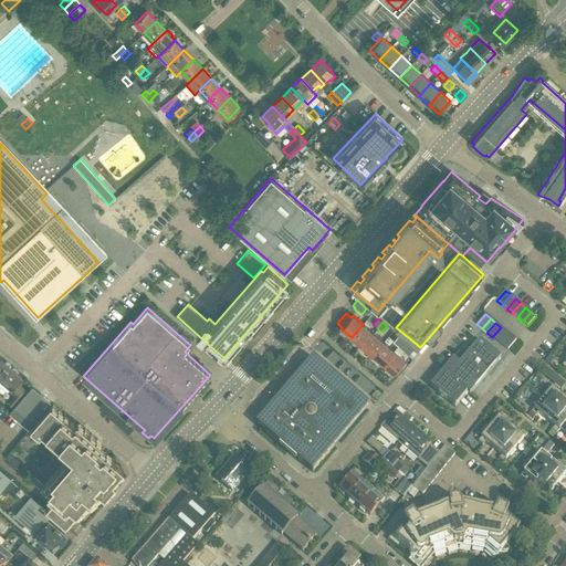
[(362,346),(373,333),(363,324),(352,337),(362,346)]
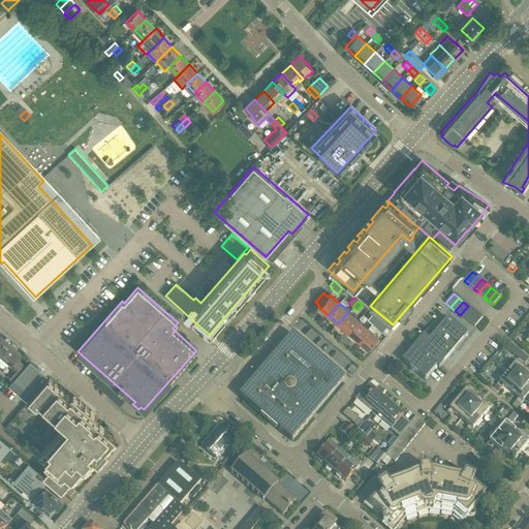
[(465,319),(472,310),(468,306),(460,315),(465,319)]
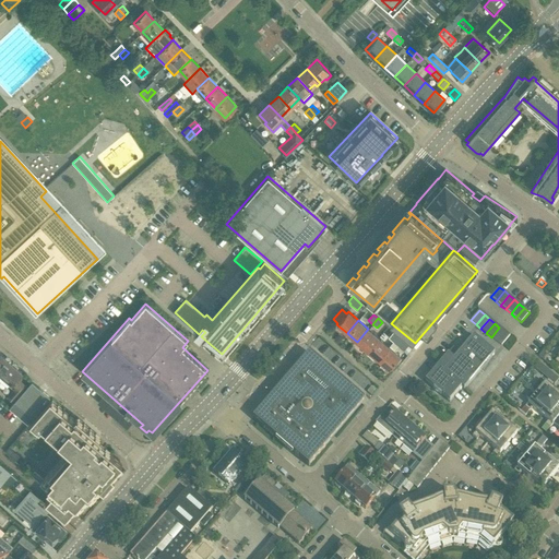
[(496,342),(504,331),(499,328),(491,337),(496,342)]
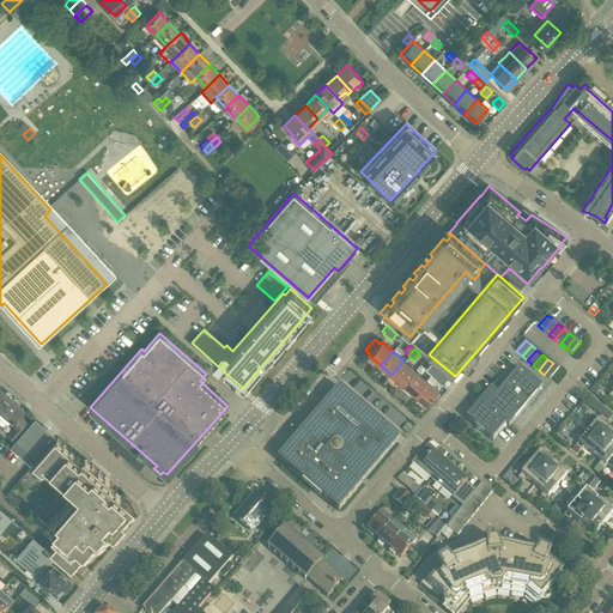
[(402,384),(416,370),(404,360),(392,375),(402,384)]
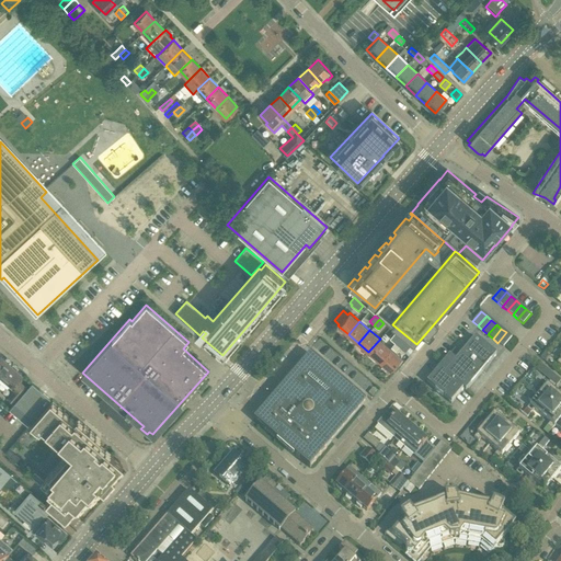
[(395,343),(400,336),(396,332),(390,339),(395,343)]
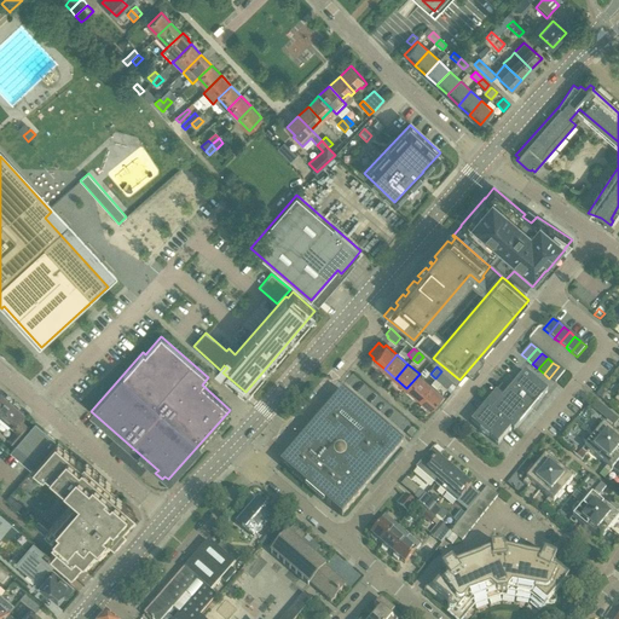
[(555,383),(565,371),(559,366),(549,379),(555,383)]
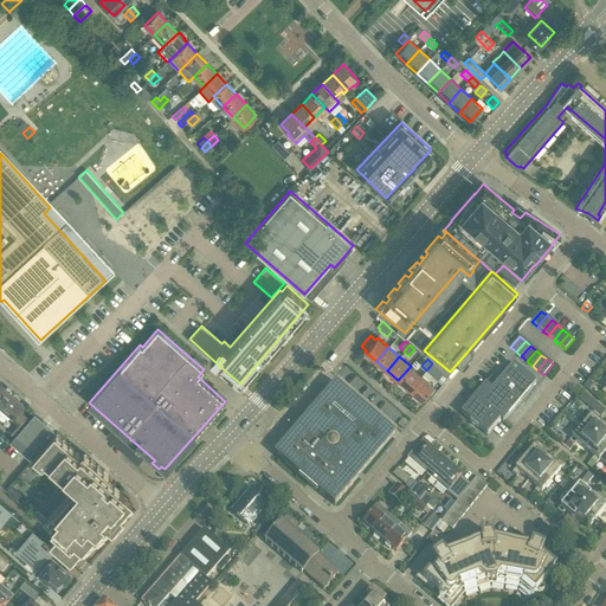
[(437,380),(443,373),(432,363),(426,371),(421,375),(410,389),(420,399),(432,385),(427,381),(432,375),(437,380)]
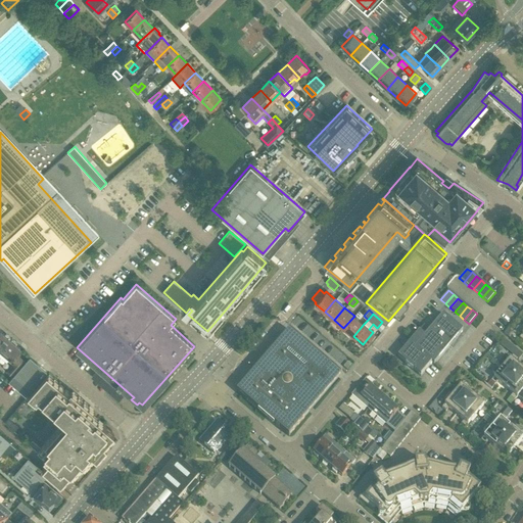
[(434,365),(463,331),(442,315),(429,332),(423,327),(397,358),(420,377),(431,364),(434,365)]
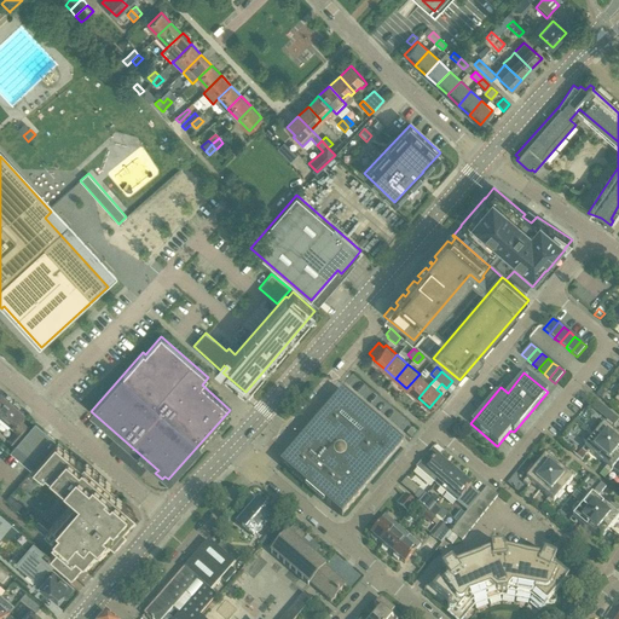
[(418,398),(431,383),(420,374),(406,388),(418,398)]
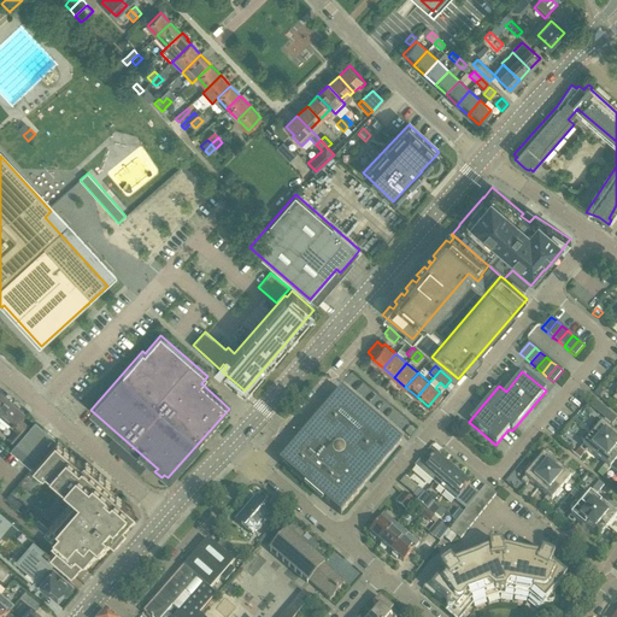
[(599,388),(594,394),(600,399),(605,393),(599,388)]
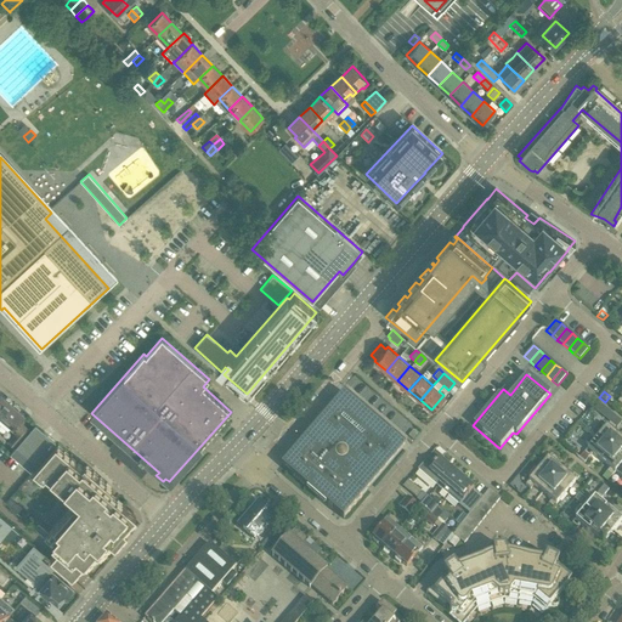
[(281,467),(344,520),(394,461),(395,459),(406,446),(391,434),(344,393),(333,406),(305,437),(307,440),(303,446),(300,445),(281,467)]
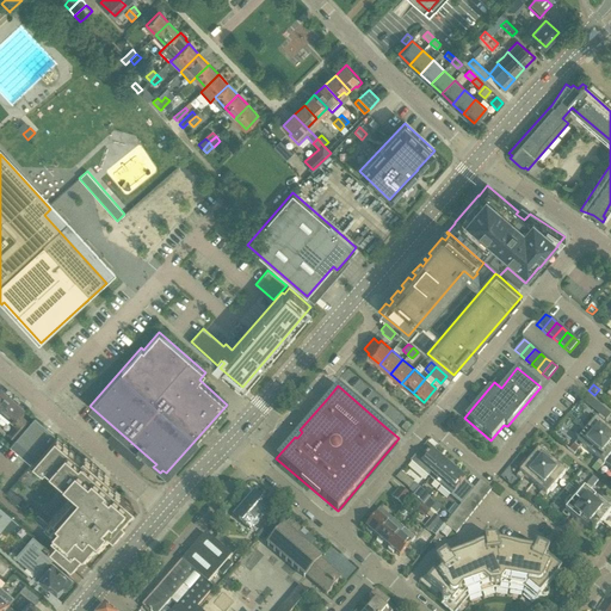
[(0,411),(0,409),(12,397),(11,396),(12,394),(7,390),(6,392),(0,387),(0,411)]
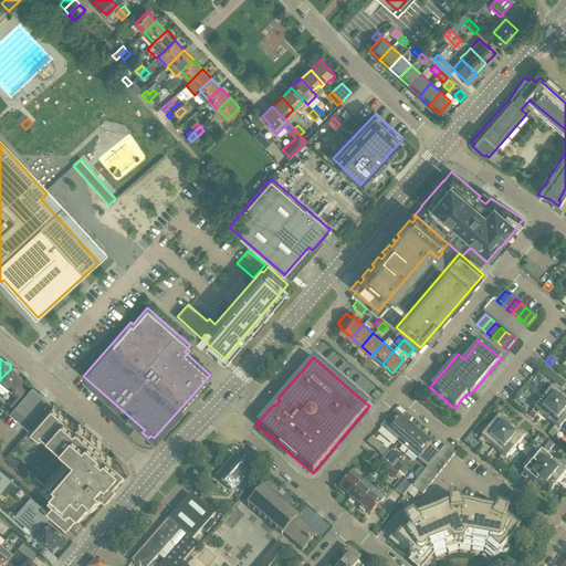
[(12,368),(11,368),(0,379),(11,389),(9,391),(13,396),(8,402),(13,407),(23,396),(18,391),(22,387),(17,383),(22,377),(17,373),(18,371),(13,367),(12,368)]
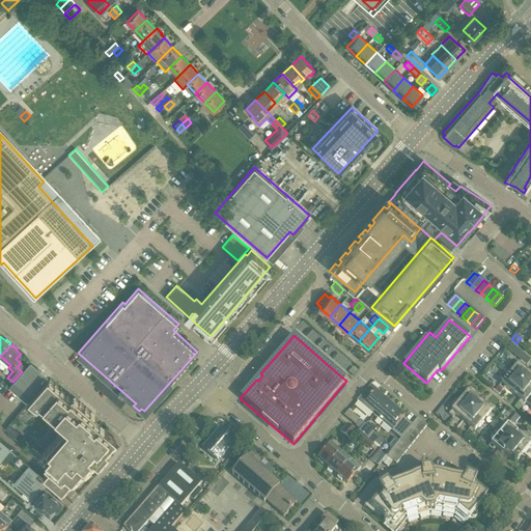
[(518,364),(512,361),(505,370),(506,371),(522,384),(530,373),(522,367),(525,364),(521,361),(518,364)]
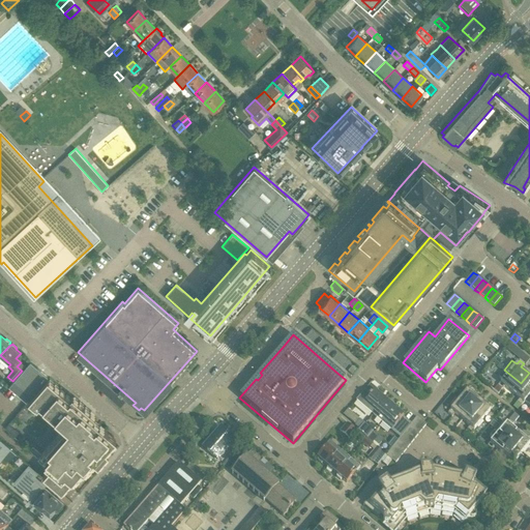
[(26,402),(48,377),(30,361),(8,386),(26,402)]
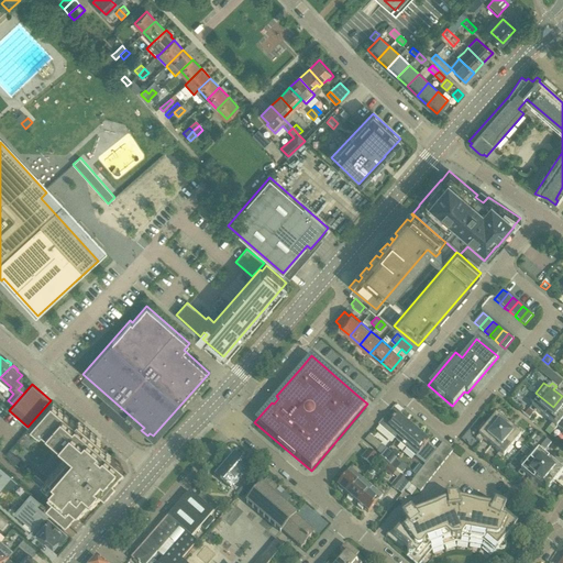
[(544,417),(553,407),(537,394),(530,401),(533,404),(529,410),(533,415),(536,410),(544,417)]
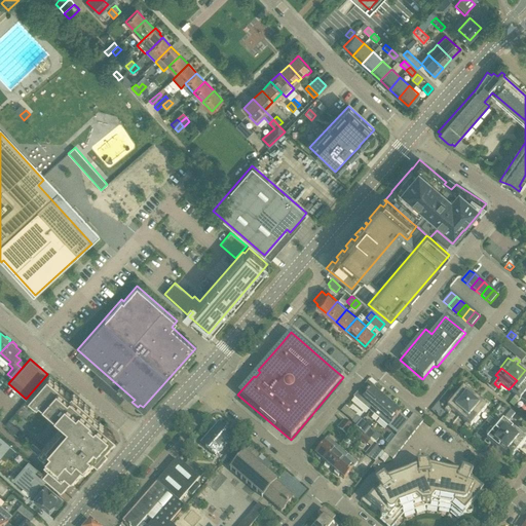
[(525,371),(525,370),(517,380),(525,387),(525,371)]
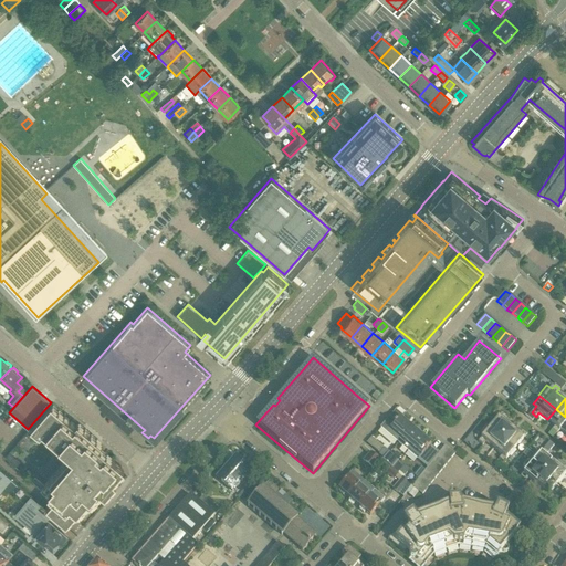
[(52,500),(51,501),(45,507),(65,525),(75,513),(79,515),(88,503),(91,505),(102,492),(98,489),(105,482),(108,478),(111,480),(119,470),(112,462),(114,460),(51,405),(33,425),(30,429),(37,435),(39,436),(41,433),(69,458),(44,485),(34,477),(31,481),(40,489),(46,494),(46,495),(52,500)]
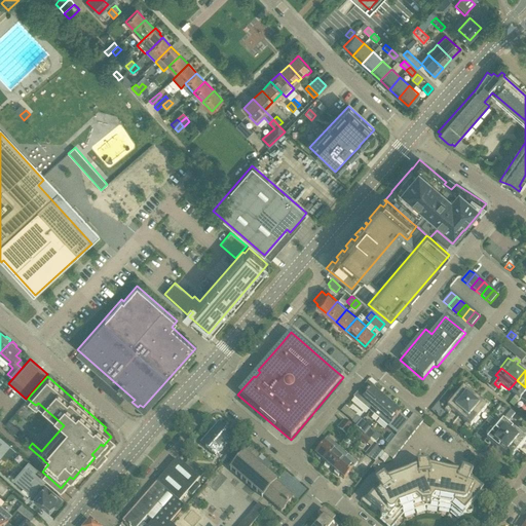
[(525,403),(525,402),(525,387),(517,380),(509,389),(516,397),(513,400),(517,403),(521,399),(525,403)]
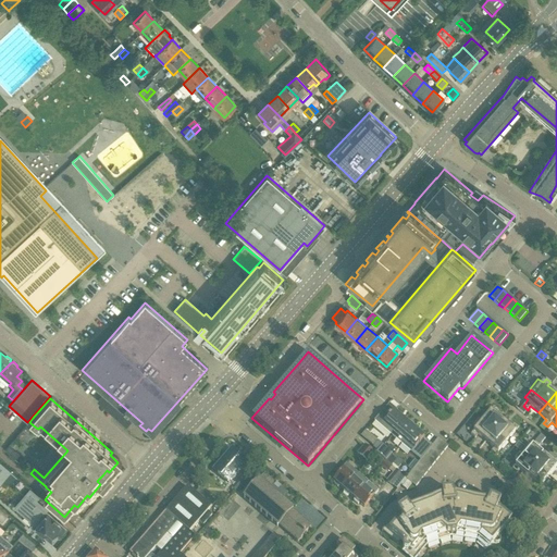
[(494,431),(503,421),(495,415),(498,410),(494,407),(482,421),(494,431)]
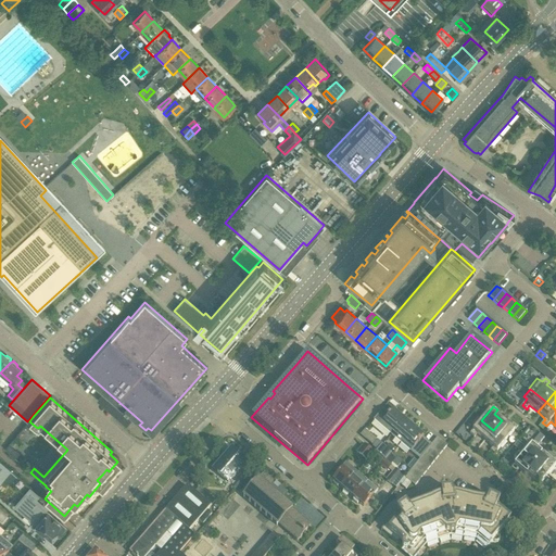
[(382,411),(374,421),(390,436),(403,420),(393,412),(389,416),(382,411)]
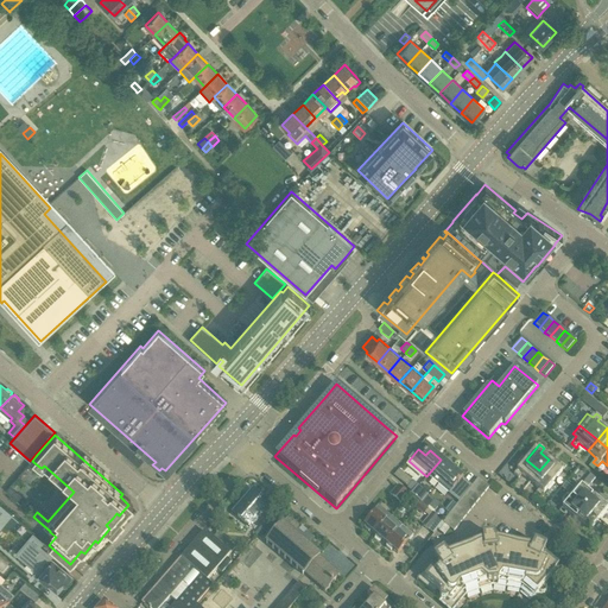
[(441,460),(426,476),(432,480),(436,475),(442,480),(451,468),(441,460)]
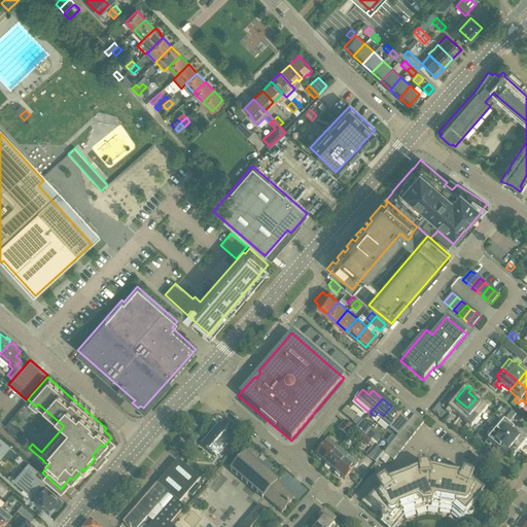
[(459,418),(467,408),(456,398),(445,411),(450,415),(452,412),(459,418)]
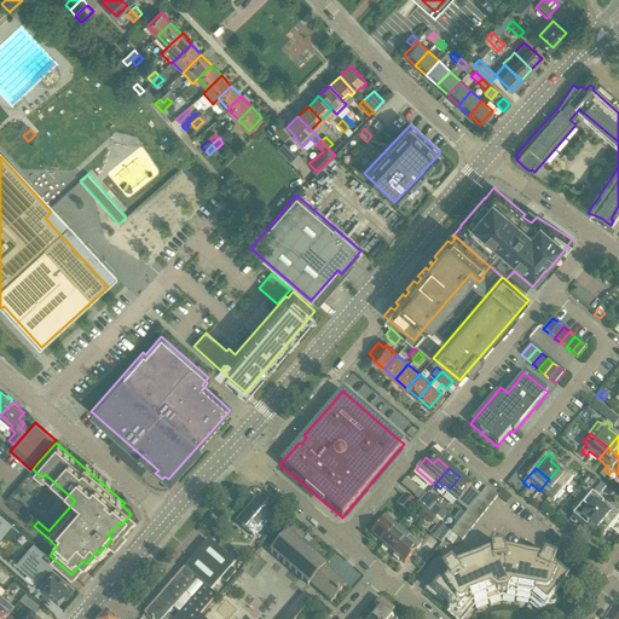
[(568,475),(559,468),(549,479),(563,491),(577,475),(571,470),(568,475)]
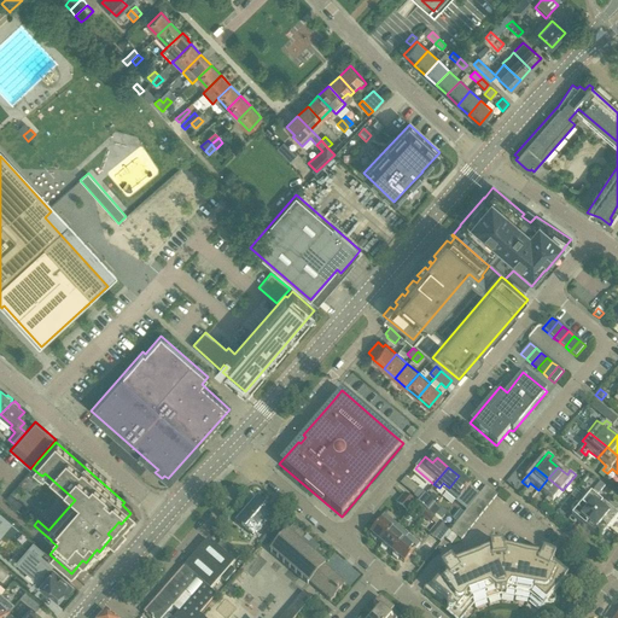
[(449,489),(445,494),(464,508),(476,494),(470,488),(471,485),(459,476),(449,488),(449,489)]
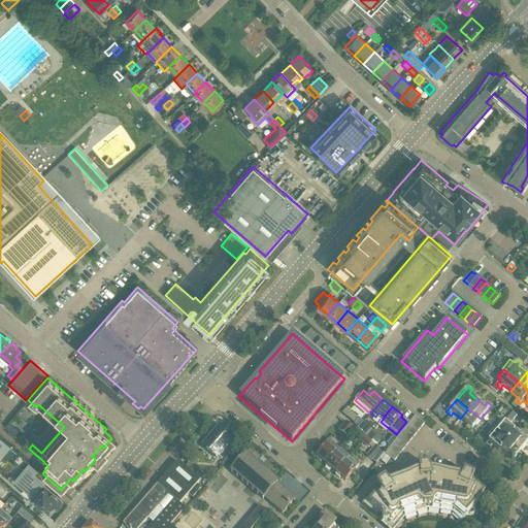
[(358,428),(363,423),(358,419),(347,408),(341,414),(358,428)]
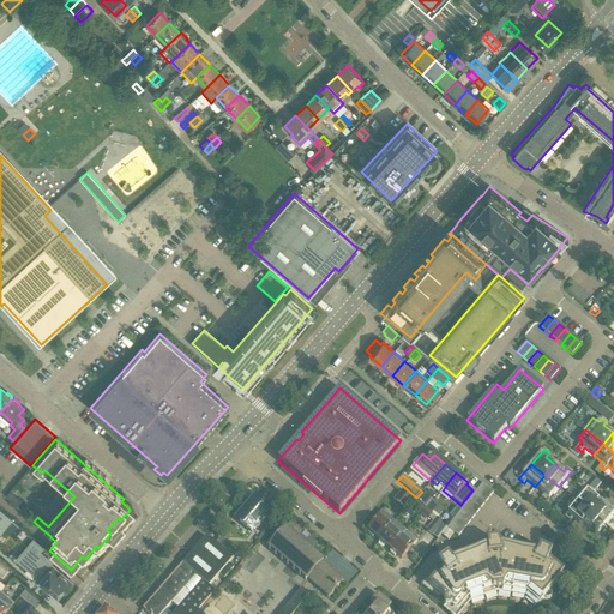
[(546,501),(559,487),(545,475),(535,487),(545,494),(541,498),(546,501)]
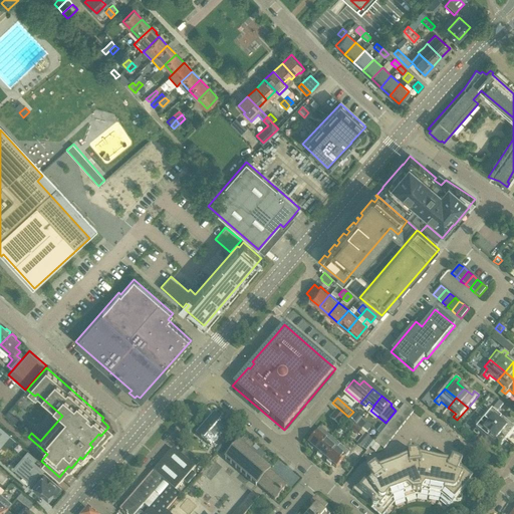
[(498,411),(503,406),(499,402),(494,408),(498,411)]
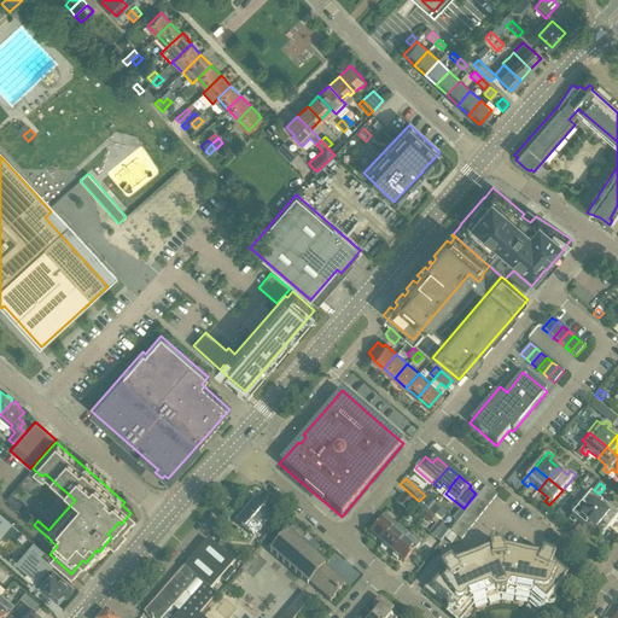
[(493,501),(497,496),(497,495),(487,487),(482,493),(493,501)]
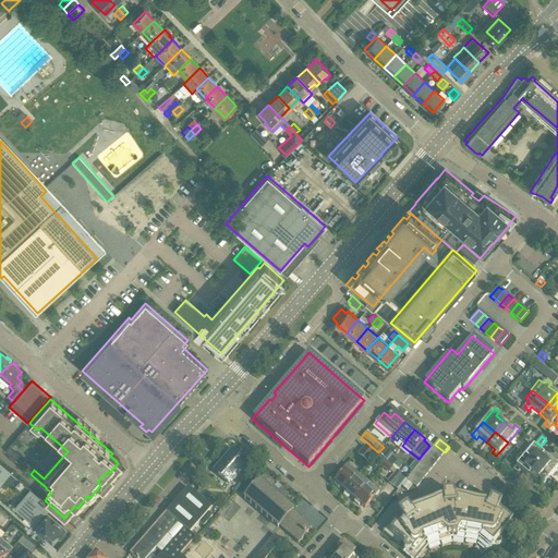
[(536,466),(545,457),(537,449),(541,446),(536,443),(524,457),(536,466)]
